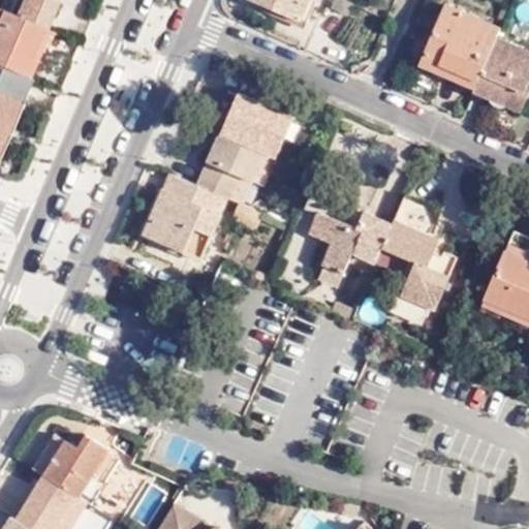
[(11,0),(0,0),(0,6),(7,10),(11,0)]
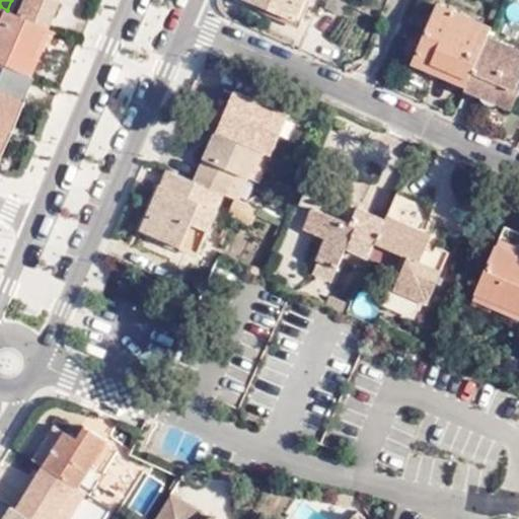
[(11,0),(7,10),(41,24),(52,0),(11,0)]
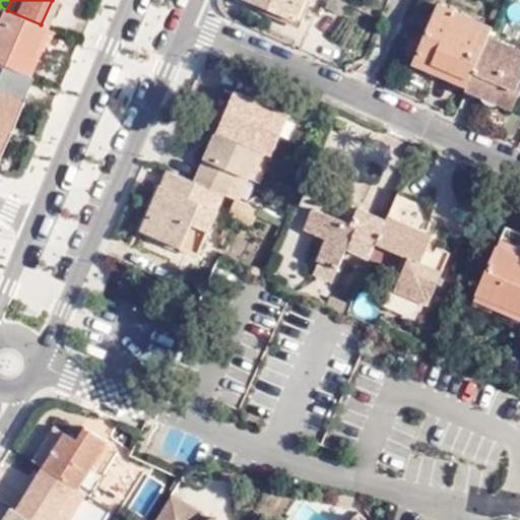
[(311,0),(252,0),(301,21),(311,0)]
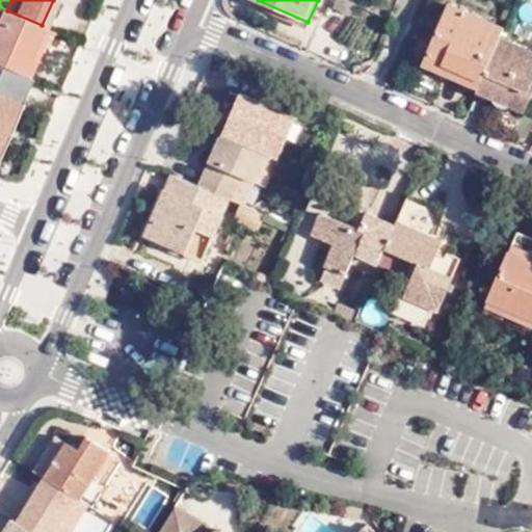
[(353,17),(360,3),(351,0),(342,0),(338,8),(353,17)]
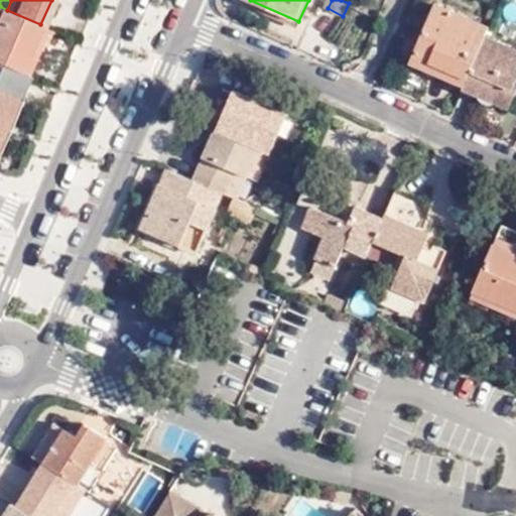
[(487,37),(491,26),(437,3),(415,53),(469,78),(487,37)]
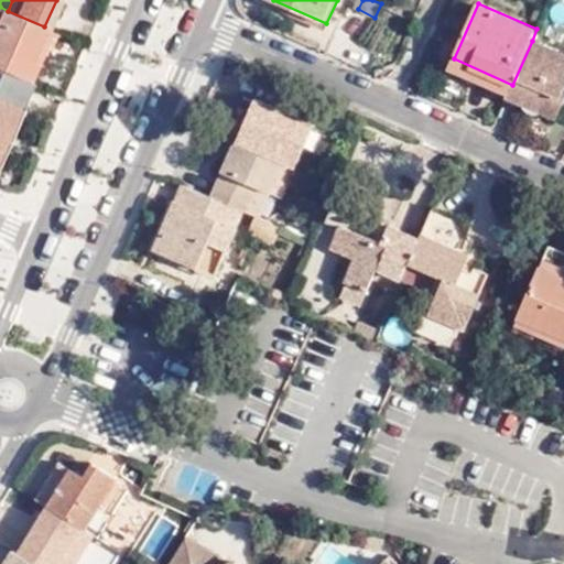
[(30,60),(44,26),(8,11),(0,7),(0,68),(28,79),(36,63),(30,60)]
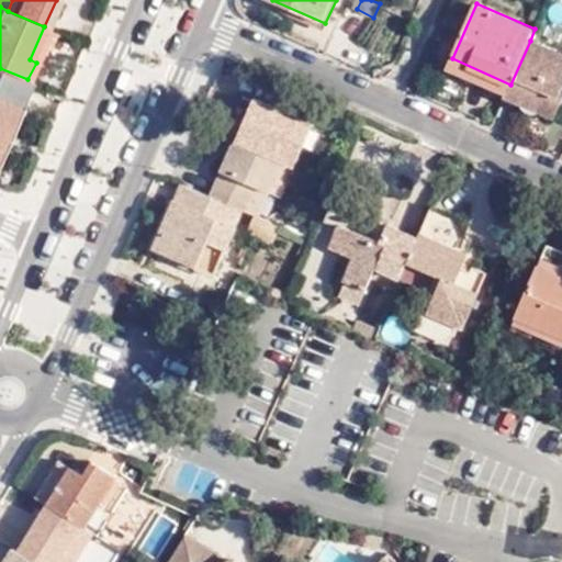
[(56,32),(44,26),(30,59),(36,63),(41,64),(56,32)]
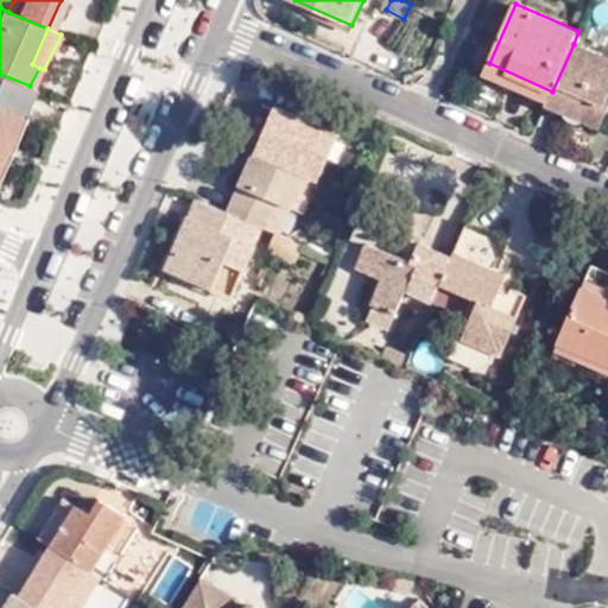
[(550,100),(548,105),(562,112),(562,116),(565,120),(569,122),(576,125),(584,121),(602,130),(607,115),(607,106),(605,106),(607,96),(607,58),(574,44),(552,92),(550,100)]
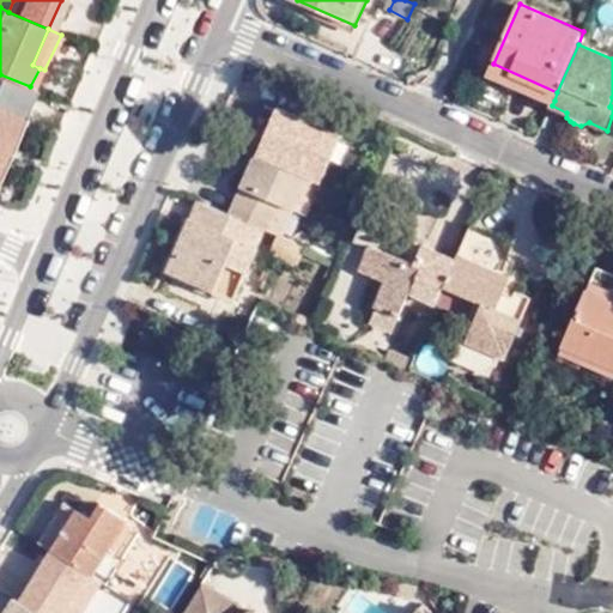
[(0,167),(35,89),(30,86),(0,74),(0,167)]
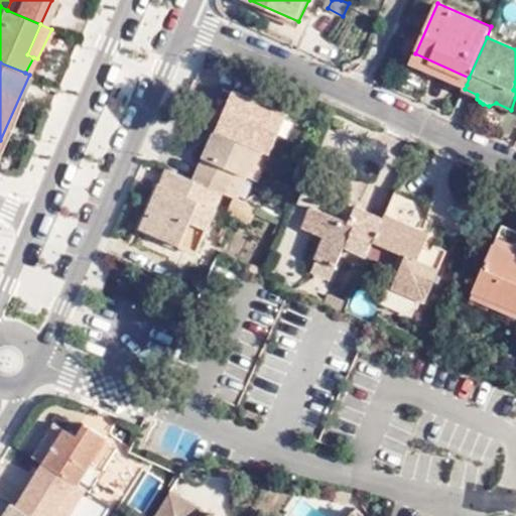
[(261,147),(269,151),(288,110),(234,87),(216,127),(261,147)]
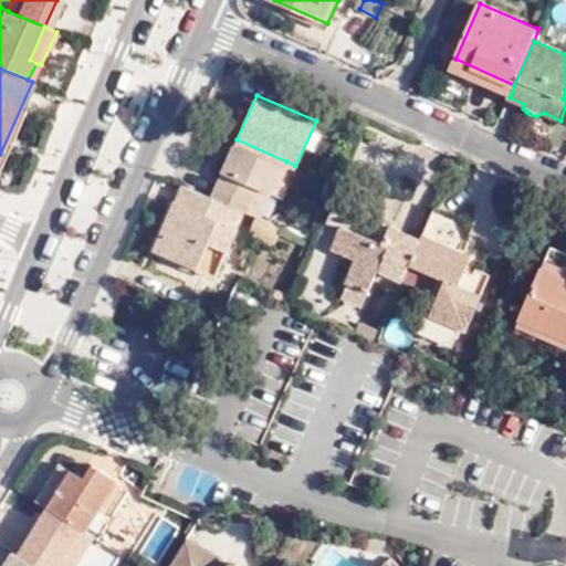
[(286,161),(237,139),(211,196),(243,209),(248,212),(260,188),(272,194),(286,161)]
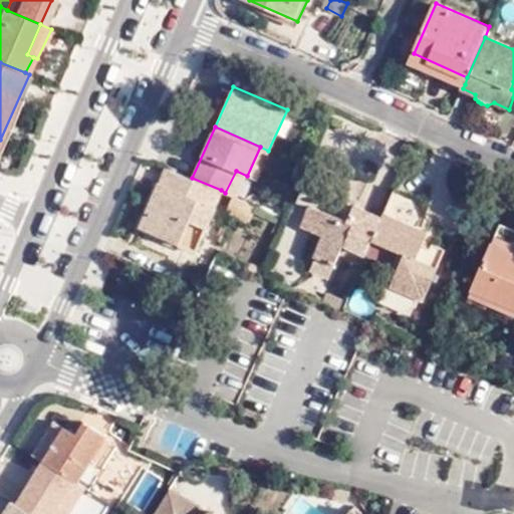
[(171,169),(164,166),(158,180),(165,184),(171,169)]
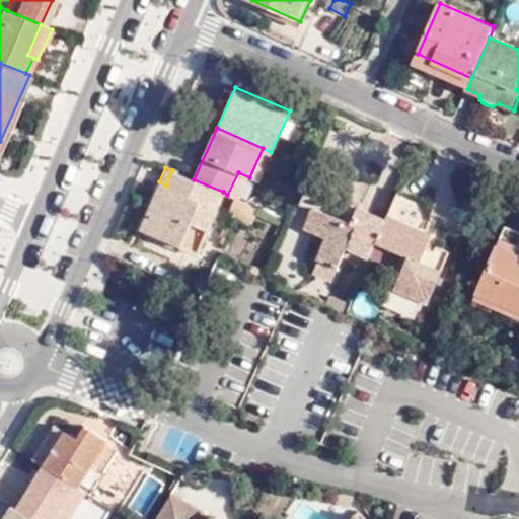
[(166,186),(159,181),(141,229),(197,253),(223,192),(194,179),(172,170),(166,186)]
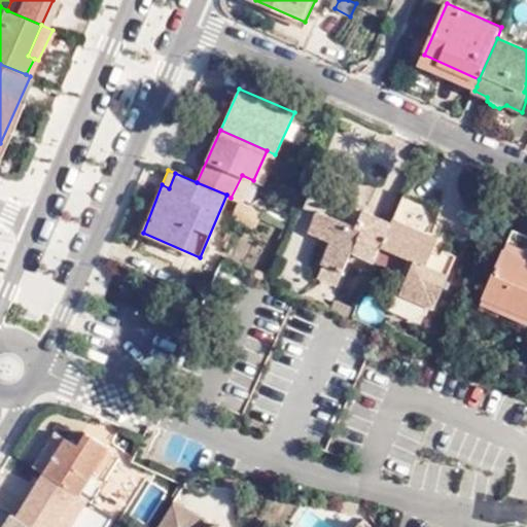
[(430,210),(402,197),(392,221),(381,248),(415,262),(427,269),(421,282),(409,276),(393,307),(418,320),(426,305),(433,308),(457,256),(435,246),(437,241),(431,239),(436,227),(430,210)]
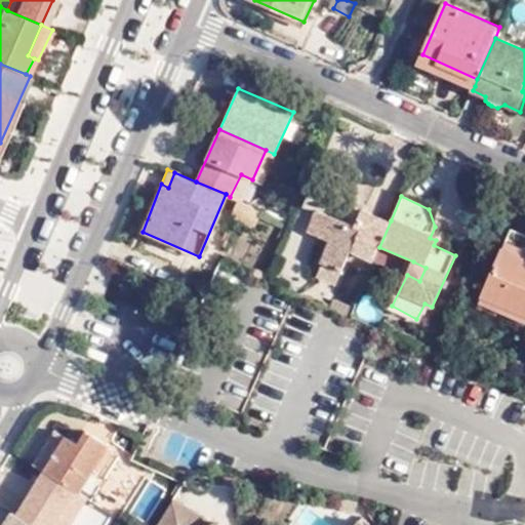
[(253,227),(261,210),(238,200),(231,215),(253,227)]
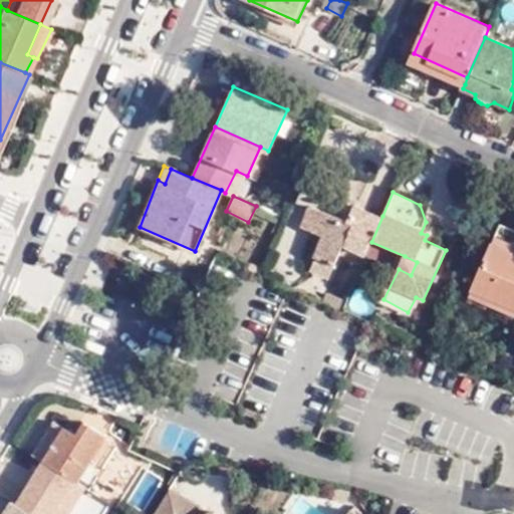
[(371,242),(382,216),(354,204),(350,212),(344,211),(341,217),(309,203),(299,224),(322,235),(307,268),(327,276),(341,243),(365,254),(371,242)]
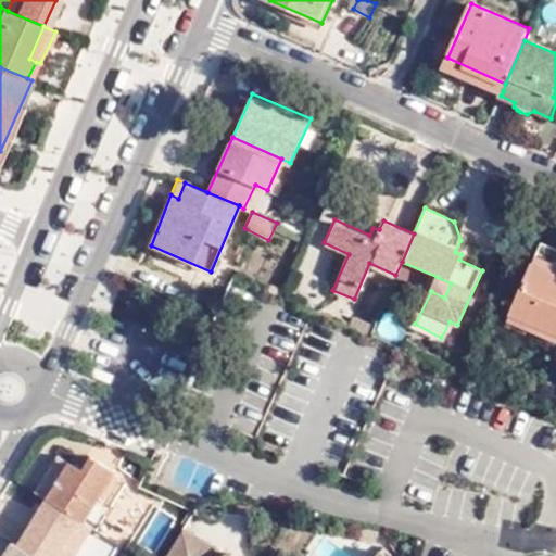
[(555,244),(541,239),(533,258),(555,268),(555,244)]
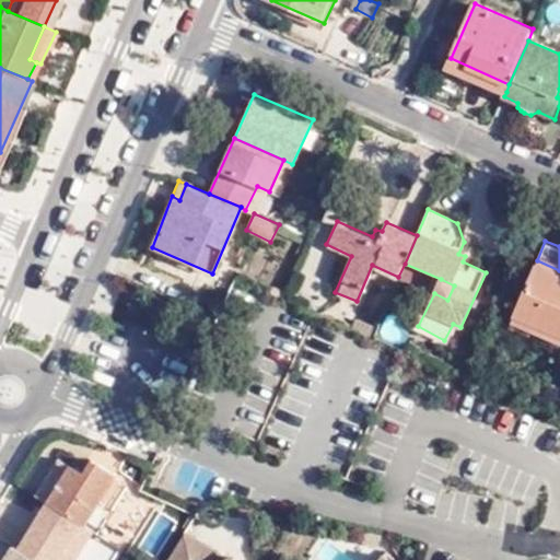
[(559,270),(537,260),(516,310),(559,329),(559,270)]
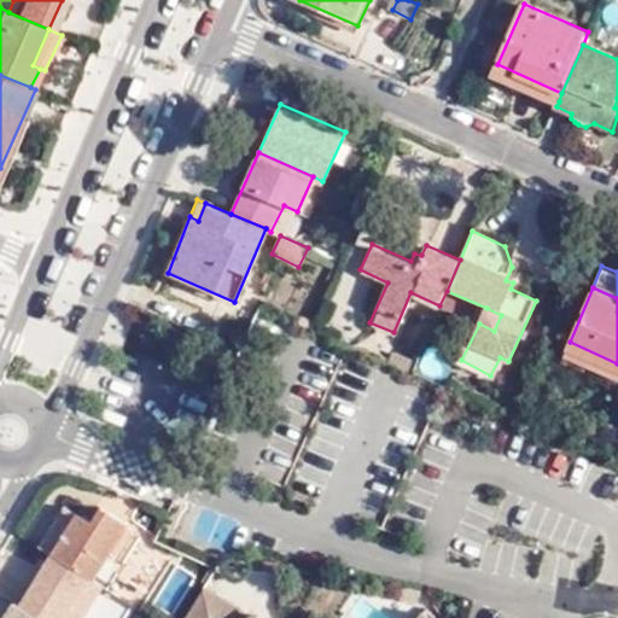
[(487,308),(479,324),(494,331),(501,315),(487,308)]
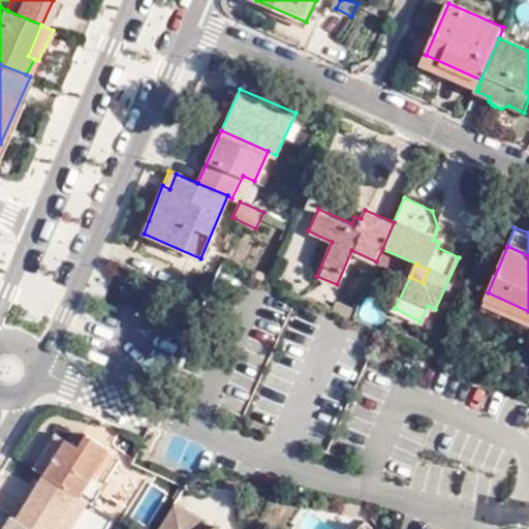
[(251,275),(263,281),(268,273),(254,268),(251,275)]
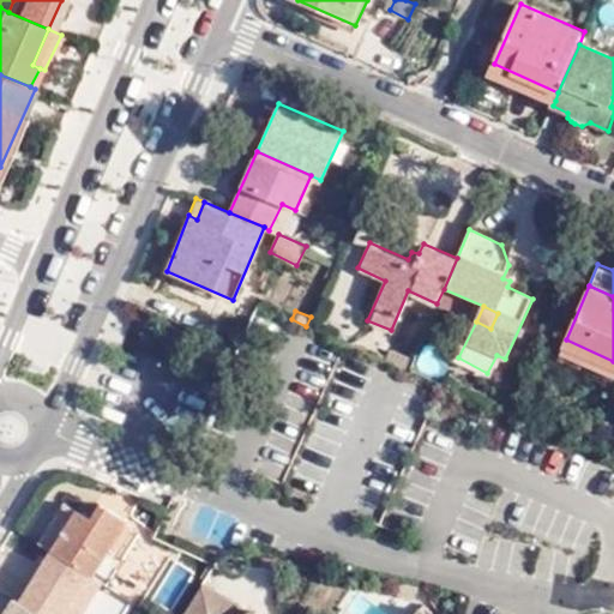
[(613,361),(566,339),(560,351),(581,362),(583,356),(613,371),(613,361)]
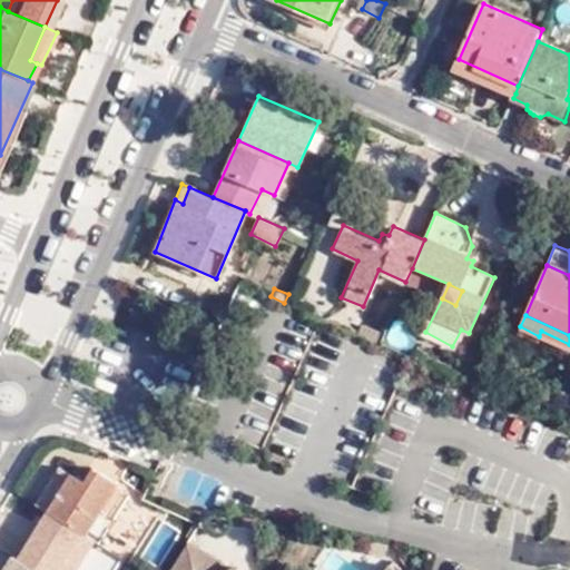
[(361,334),(374,340),(379,330),(366,323),(361,334)]
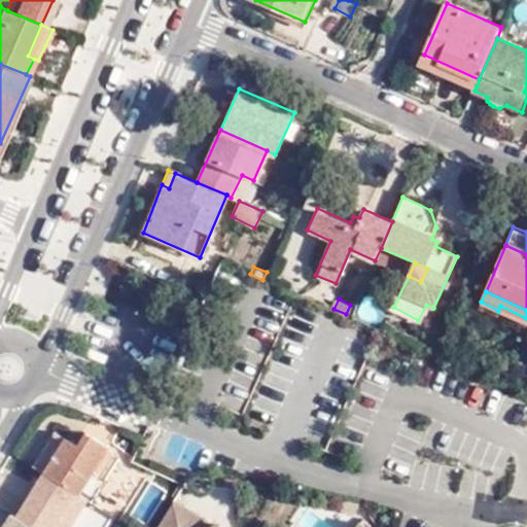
[(436,352),(448,358),(453,349),(442,343),(436,352)]
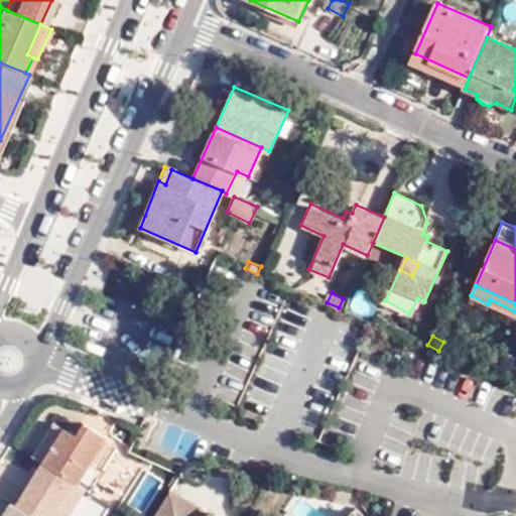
[(53,419),(30,452),(76,482),(106,436),(85,423),(76,435),(53,419)]
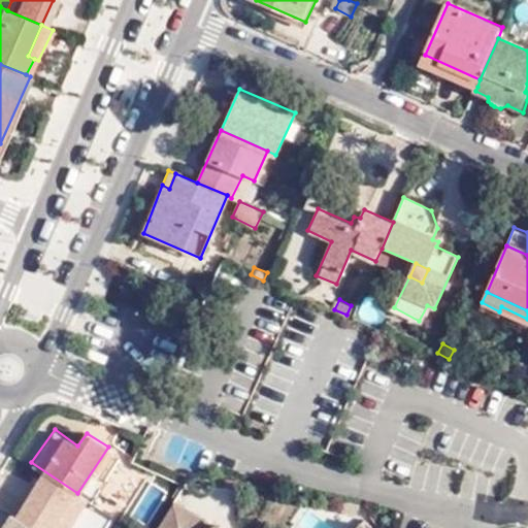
[(108,479),(105,509),(160,515),(164,476),(123,472),(122,480),(108,479)]
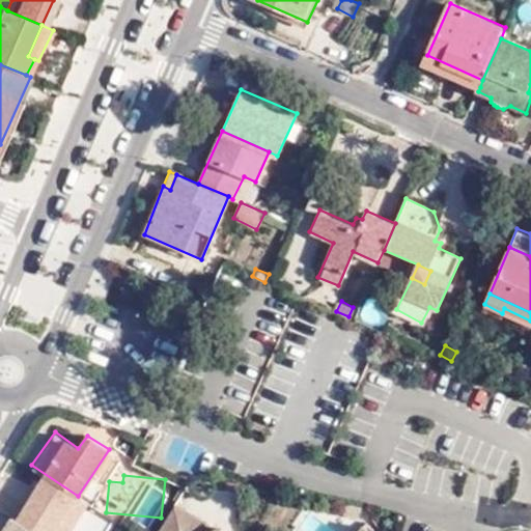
[(213,528),(172,503),(154,530),(220,530),(218,526),(213,528)]
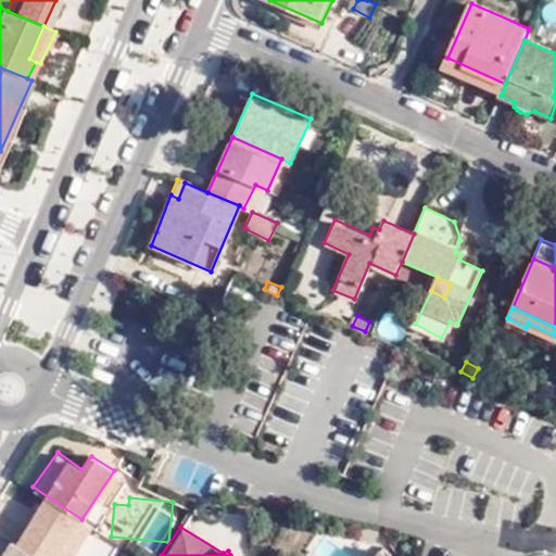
[(108,555),(114,543),(100,536),(91,555),(108,555)]
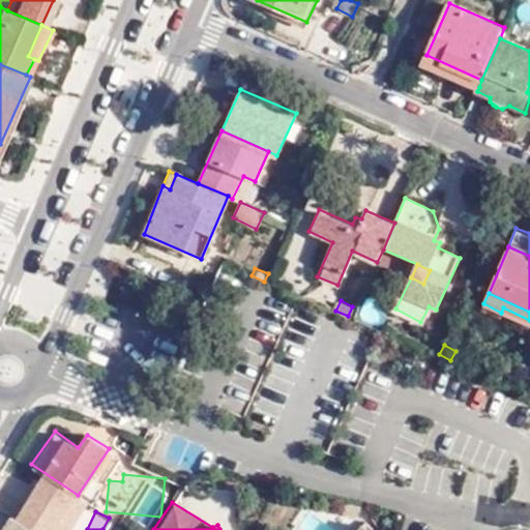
[(37,529),(11,512),(0,528),(0,529),(37,529)]
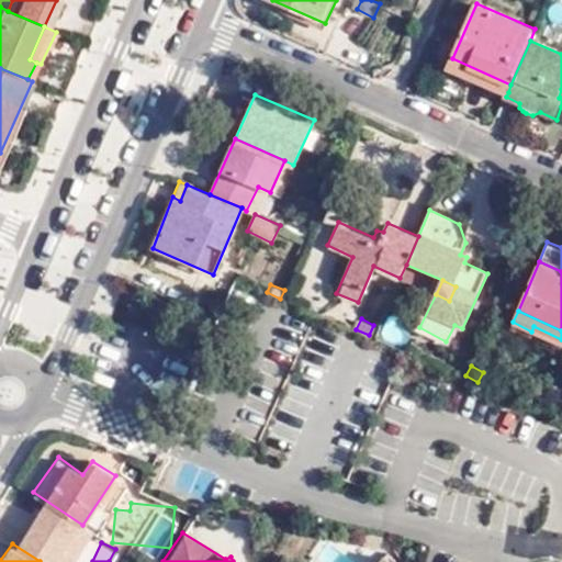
[(385,551),(382,554),(391,561),(393,561),(396,559),(385,551)]
